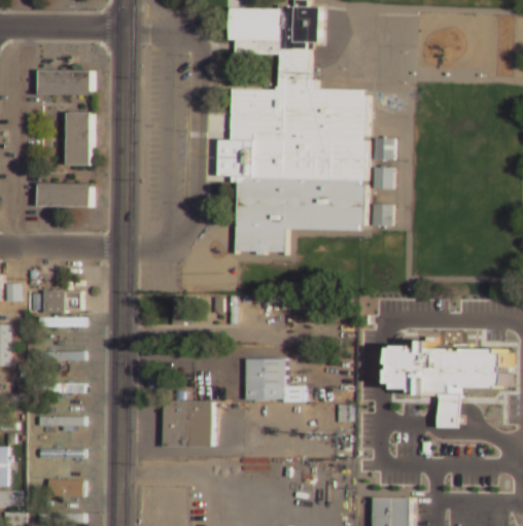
[(286,7),(291,7),(291,0),(305,0),(305,7),(317,7),(316,41),(305,41),(305,49),(308,49),(308,79),(315,80),(314,89),(361,90),(361,96),(367,96),(367,136),(360,136),(360,140),(365,141),(365,180),(359,180),(359,185),(365,185),(364,224),(358,224),(358,231),(286,230),(285,252),(264,251),(264,254),(256,254),(256,251),(235,251),(236,182),(230,182),(230,176),(216,176),(217,139),(229,140),(230,89),(274,90),(274,86),(277,86),(277,54),(233,54),(233,39),(229,39),(229,8),(276,9),(277,5),(286,5),(286,7)]
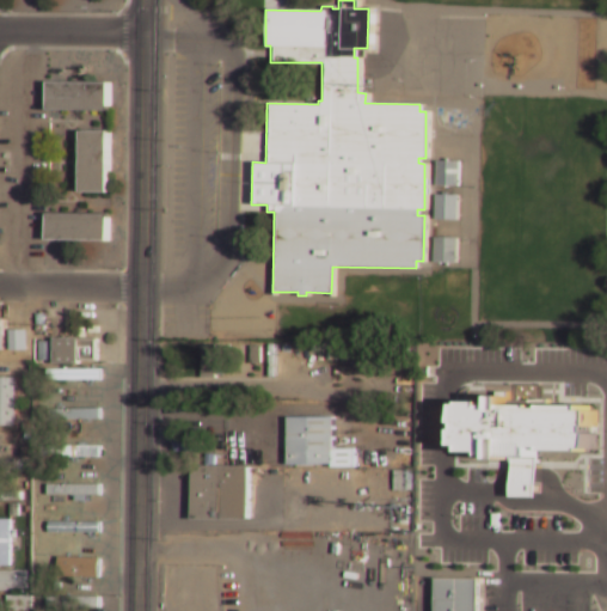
[(51,78),(104,78),(104,107),(51,107),(51,78)]
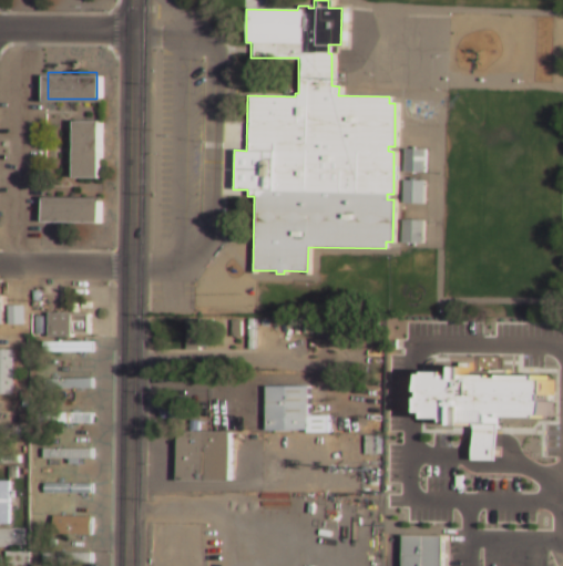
[(70,117),(94,117),(95,174),(70,174),(70,117)]
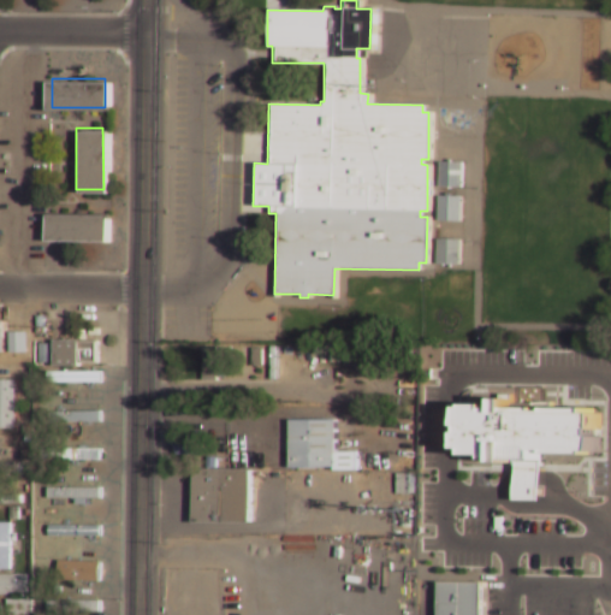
[(458,163),(437,163),(437,187),(458,187),(458,163)]
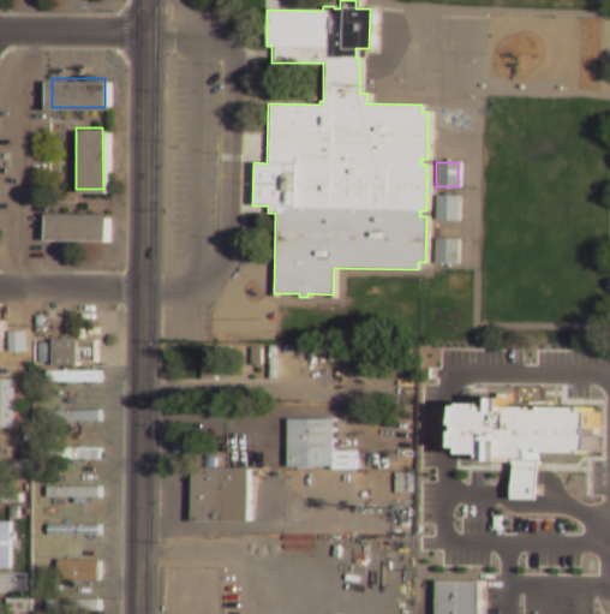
[(435,220),(456,220),(456,196),(435,196),(435,220)]
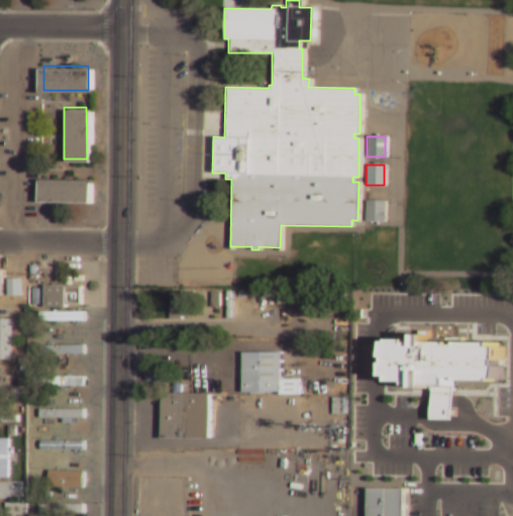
[(40,178),(86,178),(86,200),(41,200),(40,178)]
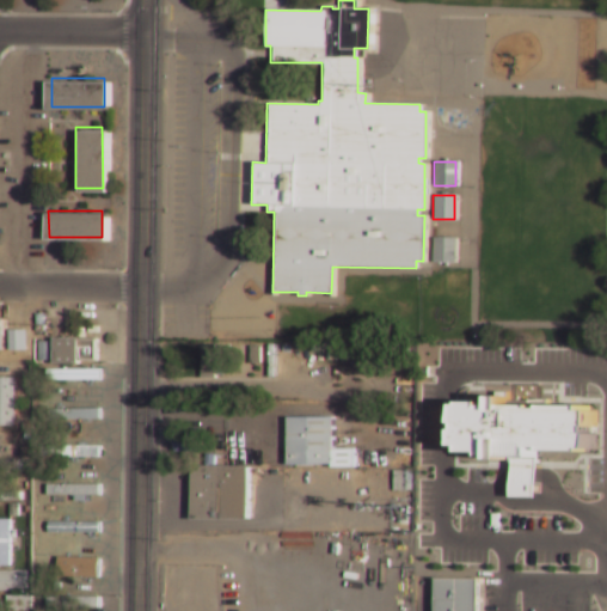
[(454,263),(454,238),(433,238),(433,263),(454,263)]
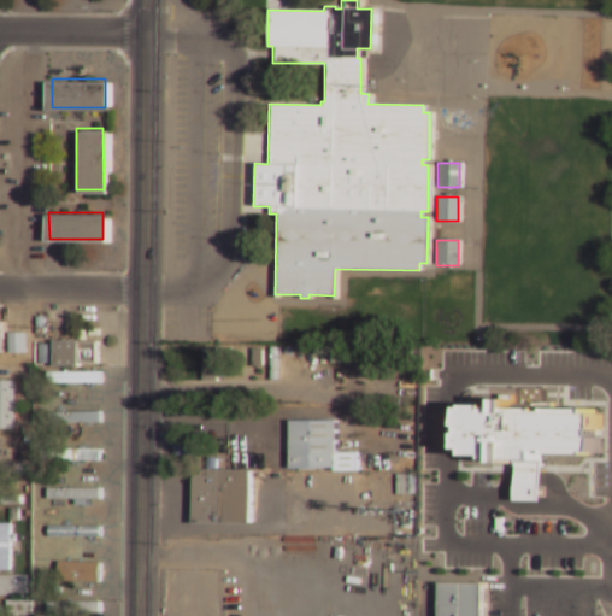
[(54,338),(95,339),(95,362),(75,362),(75,363),(56,363),(54,338)]
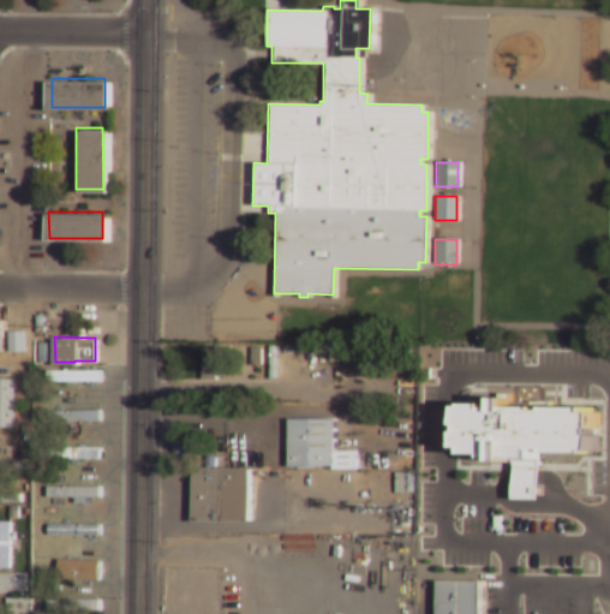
[(58,370),(94,370),(94,388),(58,388),(58,370)]
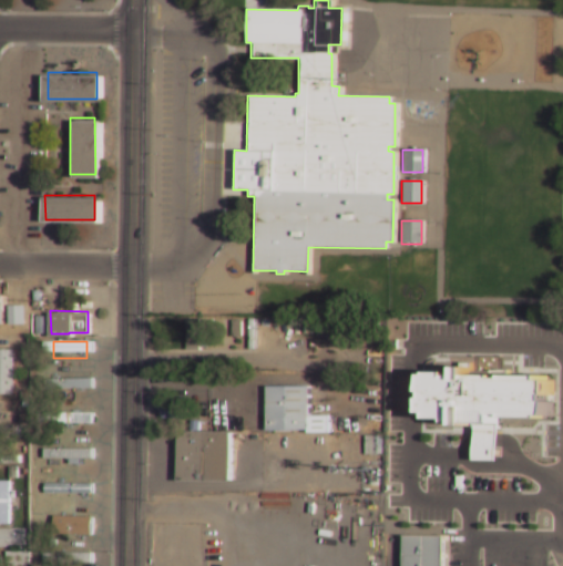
[(310,360),(326,360),(326,347),(310,347),(310,360)]
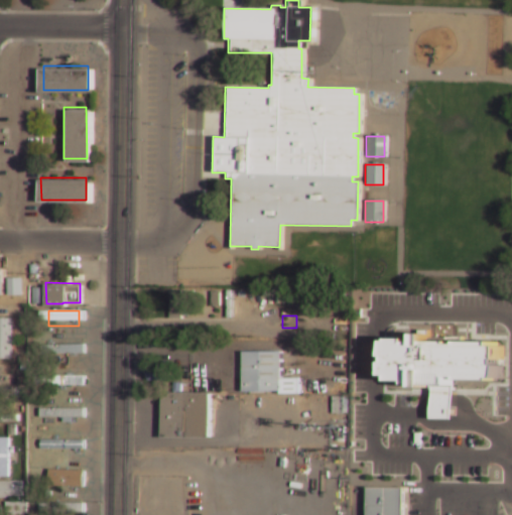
[(0,316),(12,316),(12,357),(0,357),(0,316)]
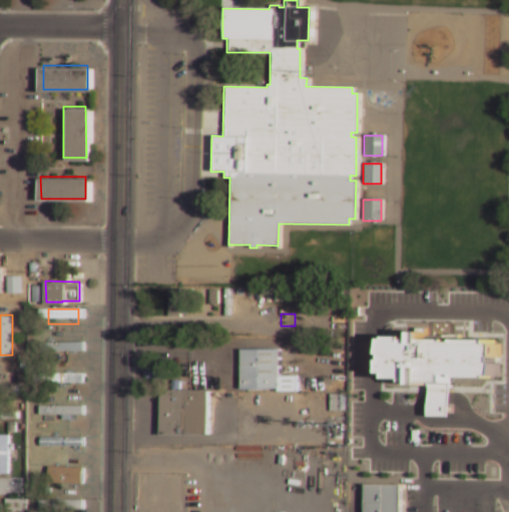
[(389,338),(405,338),(405,342),(414,341),(414,332),(424,332),(424,340),(448,339),(448,344),(456,344),(456,339),(489,339),(489,345),(494,345),(494,376),(489,376),(489,379),(457,380),(456,376),(448,376),(448,411),(428,411),(428,385),(414,385),(414,383),(405,383),(405,378),(388,378),(388,373),(382,373),(382,361),(385,361),(385,355),(382,355),(382,341),(389,341),(389,338)]
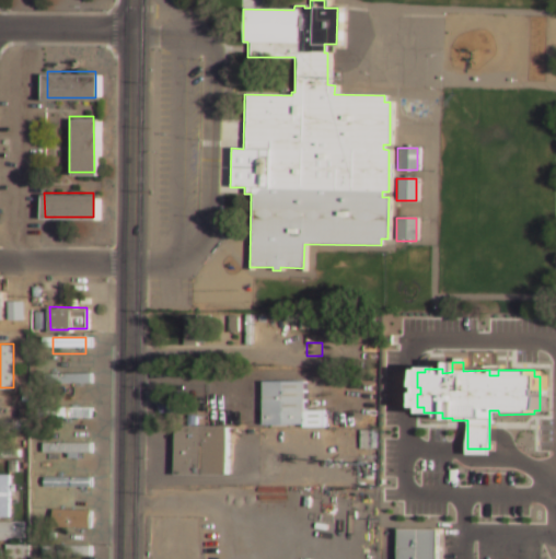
[(88,371),(88,382),(45,383),(44,372),(88,371)]
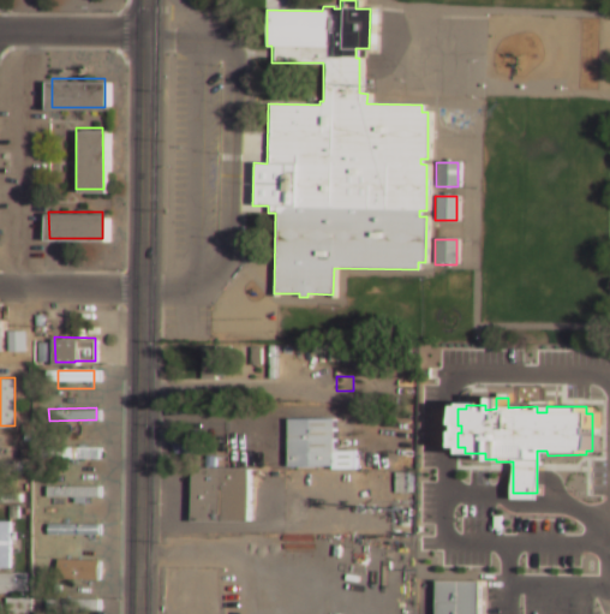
[(333,417),(283,418),(285,466),(329,466),(330,470),(353,470),(353,448),(333,448),(333,417)]
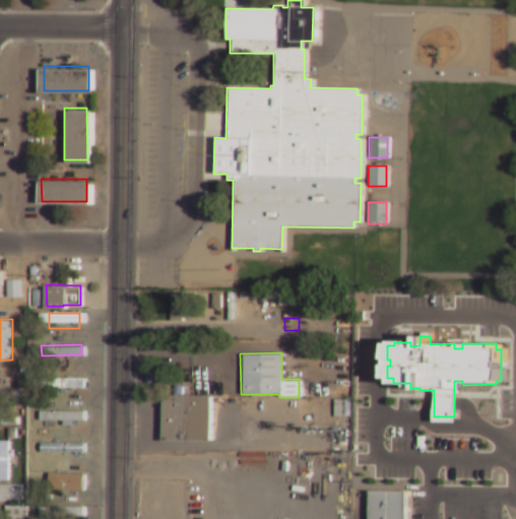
[(50,377),(82,377),(82,386),(50,386),(50,377)]
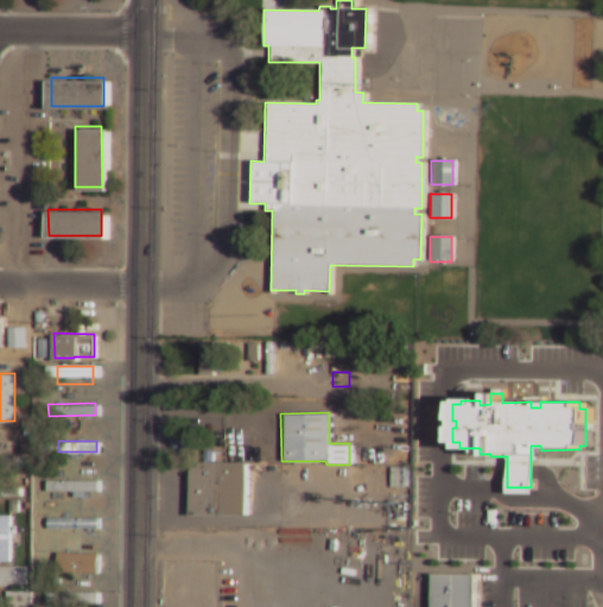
[(0,444),(0,448),(19,448),(19,469),(0,469),(0,444)]
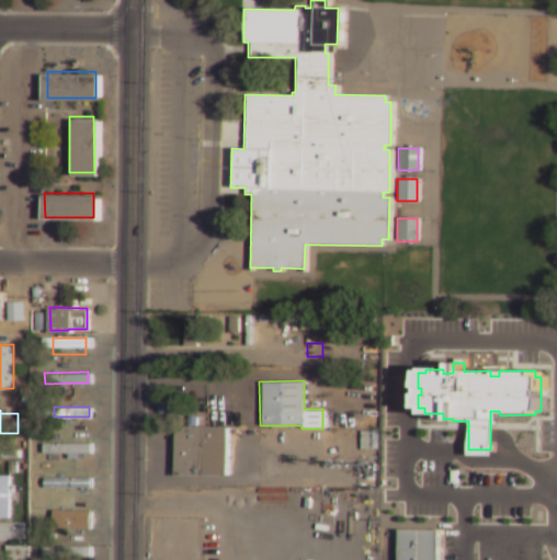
[(172,426),(171,476),(223,477),(224,427),(172,426)]
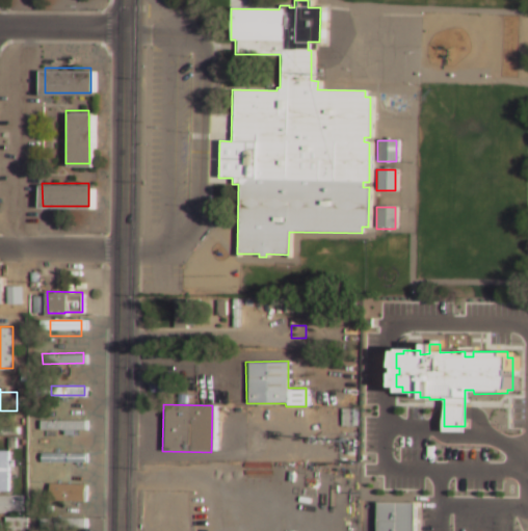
[(41,419),(83,419),(83,428),(41,428),(41,419)]
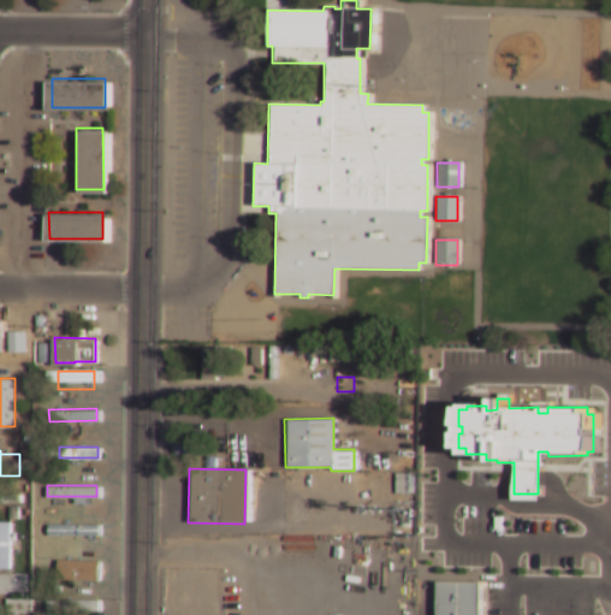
[(0,520),(10,520),(10,567),(0,567),(0,520)]
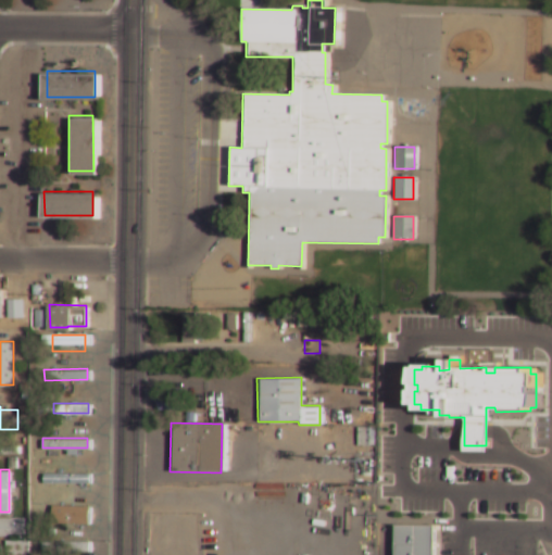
[(53,471),(86,471),(86,481),(53,481),(53,471)]
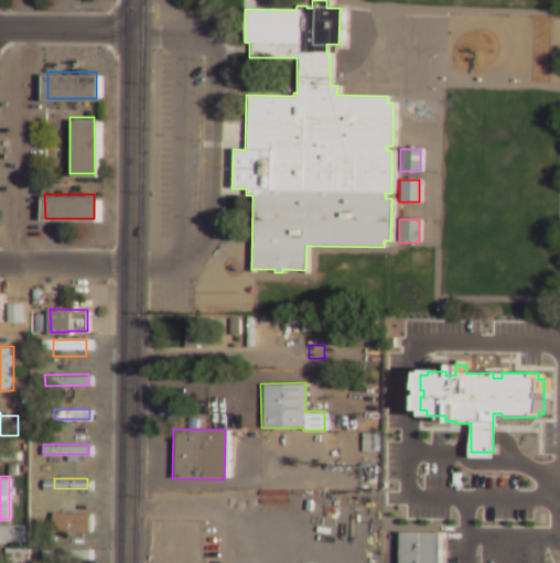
[(47,515),(87,513),(87,523),(47,523),(47,515)]
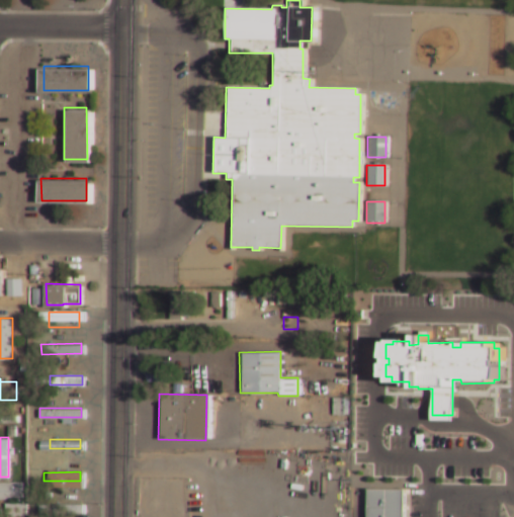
[(0,481),(22,481),(22,499),(0,499),(0,481)]
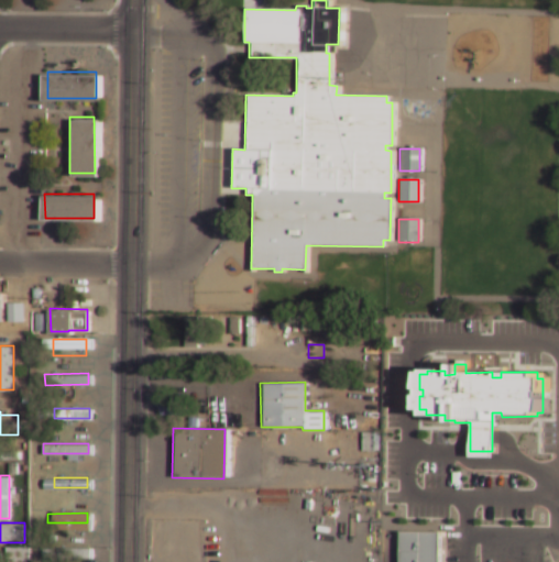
[(397,561),(398,531),(439,532),(438,561),(397,561)]
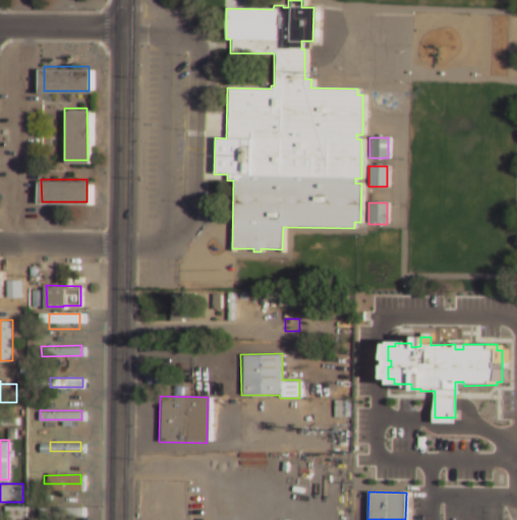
[(40,507),(80,506),(80,515),(40,515),(40,507)]
